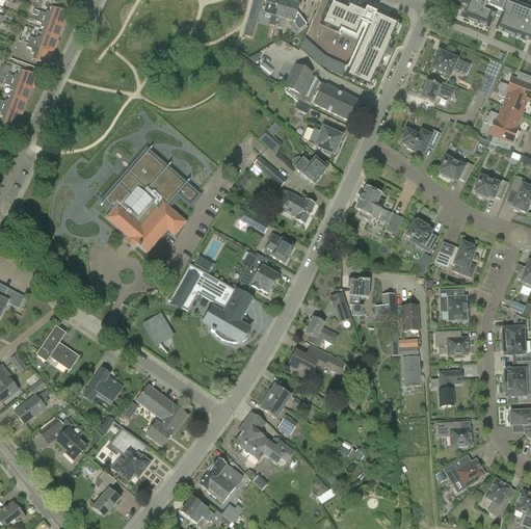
[(253,0),(248,17),(255,18),(260,0),(253,0)]
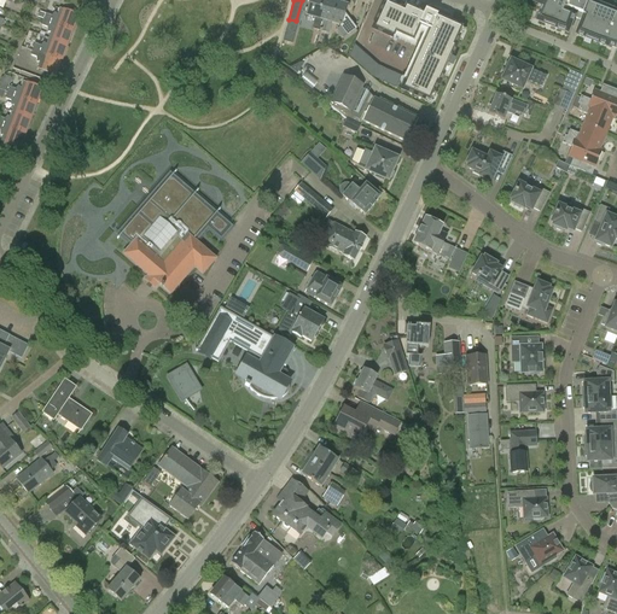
[(321,28),(329,0),(310,0),(307,12),(316,15),(313,25),(321,28)]
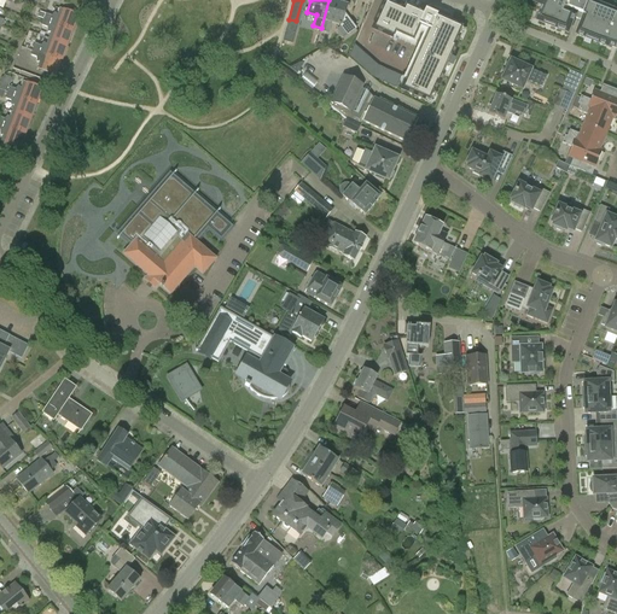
[(348,3),(339,0),(329,0),(321,28),(330,30),(332,19),(339,21),(339,23),(342,23),(348,31),(356,25),(345,10),(348,3)]
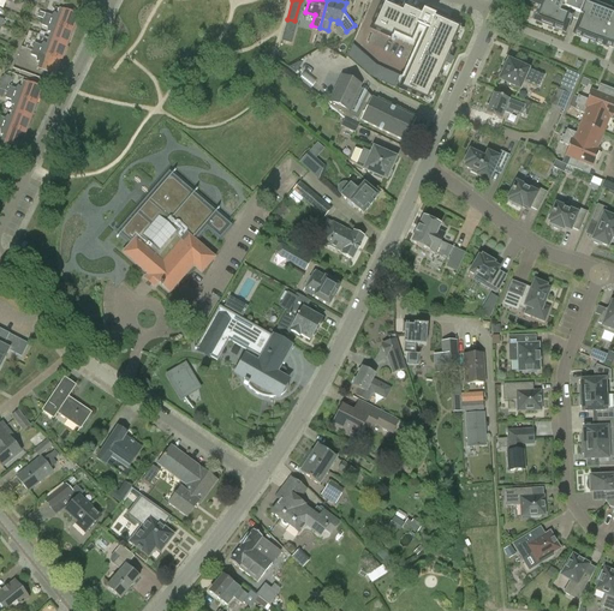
[(613,10),(589,0),(571,0),(567,11),(562,10),(566,0),(535,0),(543,4),(540,11),(543,12),(540,19),(567,30),(573,15),(580,18),(576,30),(607,42),(607,41),(613,43),(613,10)]
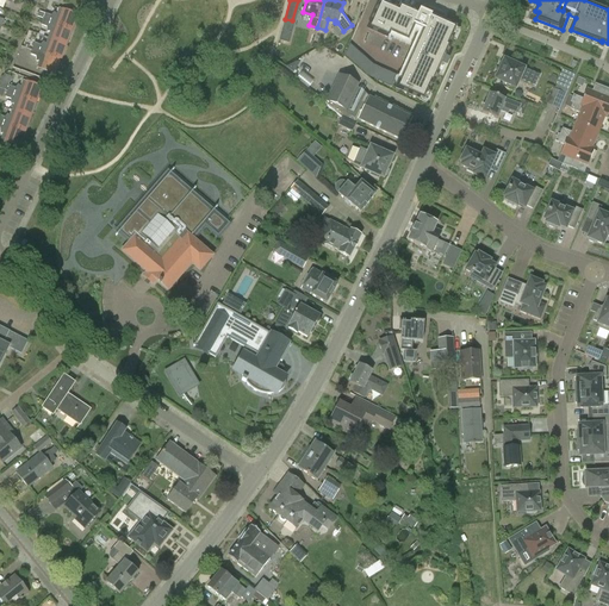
[(370,26),(389,35),(389,33),(391,31),(409,38),(415,24),(424,27),(402,77),(398,86),(421,95),(421,97),(426,88),(428,89),(432,80),(433,80),(437,70),(439,72),(439,70),(446,55),(446,54),(445,54),(449,44),(448,43),(453,33),(449,32),(453,25),(453,24),(432,14),(433,13),(432,12),(433,8),(423,5),(422,8),(421,8),(420,10),(418,12),(409,8),(408,11),(401,7),(402,5),(401,5),(401,6),(399,8),(390,5),(389,7),(381,4),(383,1),(381,1),(380,2),(370,26)]
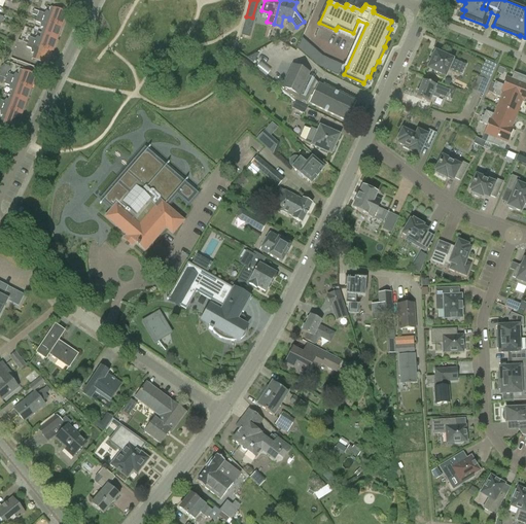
[(39,9),(38,13),(63,23),(67,9),(51,4),(49,9),(47,8),(44,11),(39,9)]
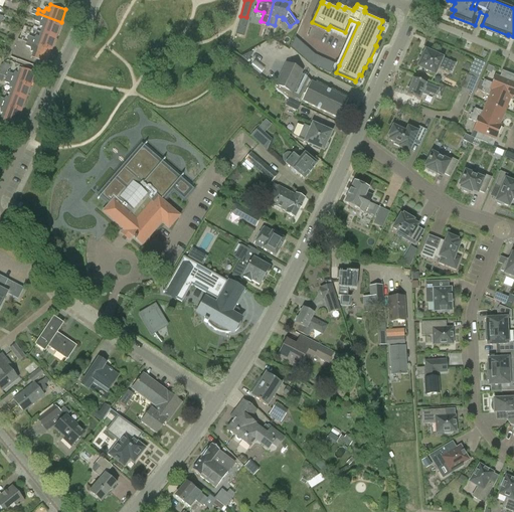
[(61,22),(37,13),(35,19),(40,20),(40,24),(42,24),(41,29),(56,34),(61,22)]
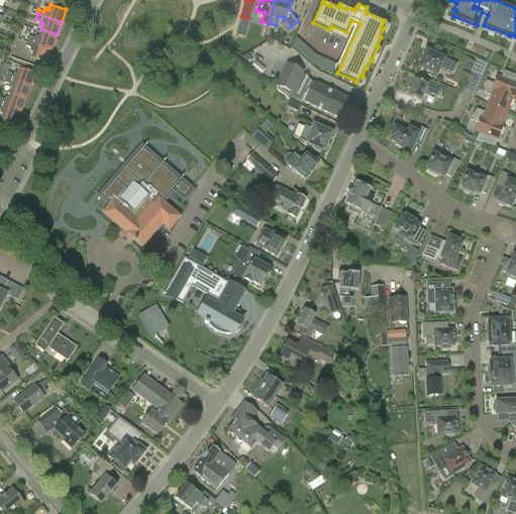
[(41,29),(39,34),(37,32),(34,35),(29,34),(28,38),(52,47),(57,34),(41,29)]
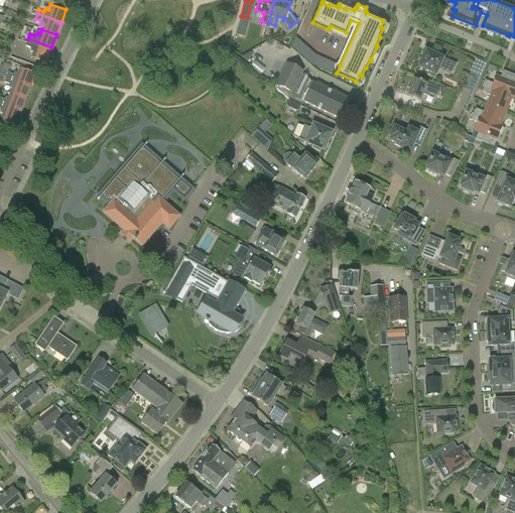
[(51,47),(28,38),(26,43),(31,45),(31,49),(33,49),(31,54),(47,59),(51,47)]
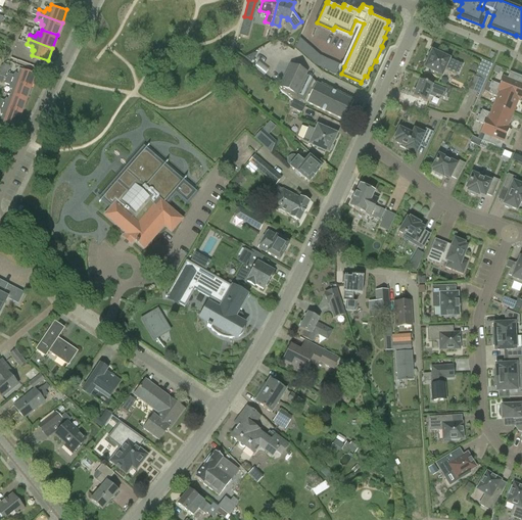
[(296,49),(331,69),(337,58),(323,50),(322,52),(302,40),(296,49)]
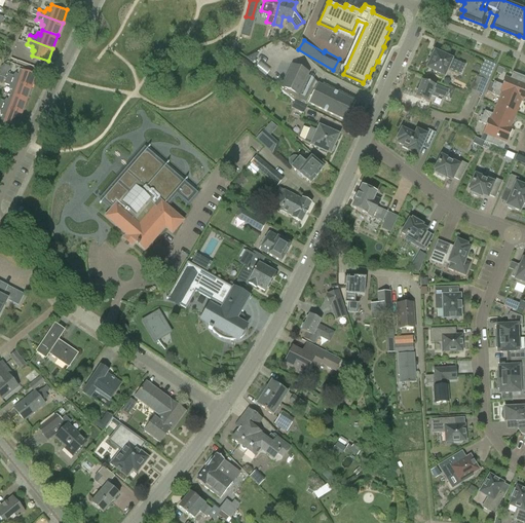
[(453,57),(452,57),(436,49),(427,66),(445,73),(448,66),(461,72),(465,63),(453,57)]
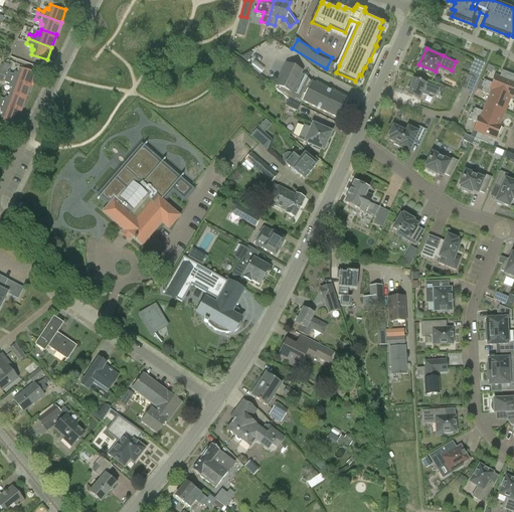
[(473,90),(485,60),(476,56),(469,72),(467,71),(462,84),(473,90)]
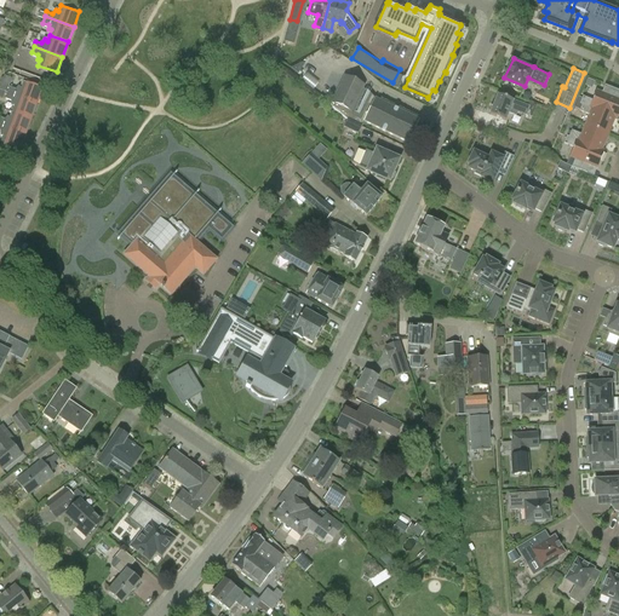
[(345,73),(333,99),(331,103),(348,116),(344,125),(359,131),(366,119),(408,139),(419,116),(376,96),(362,90),(366,82),(345,73)]
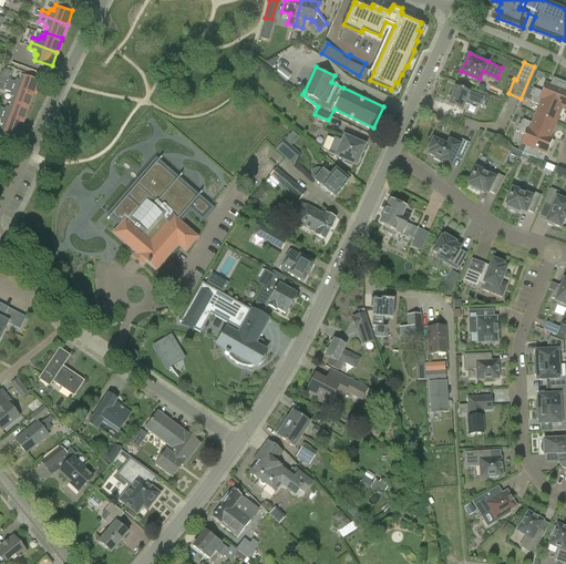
[(10,78),(8,82),(34,92),(39,78),(22,71),(20,78),(18,75),(14,79),(10,78)]
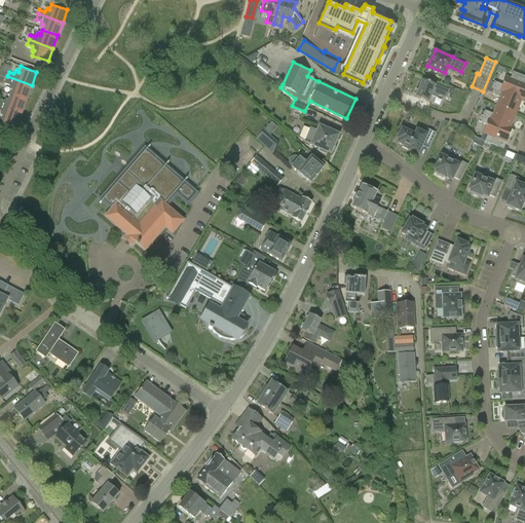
[(495,79),(494,80),(491,79),(490,83),(493,84),(492,85),(522,98),(524,99),(524,81),(524,74),(514,70),(512,76),(507,74),(503,83),(495,79)]
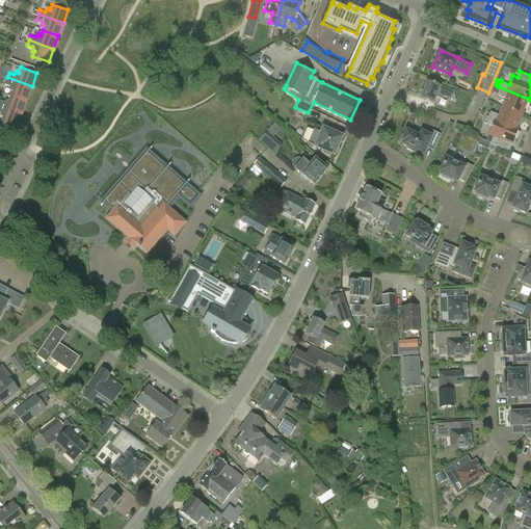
[(32,86),(7,77),(5,82),(10,84),(10,88),(12,88),(11,94),(27,99),(32,86)]
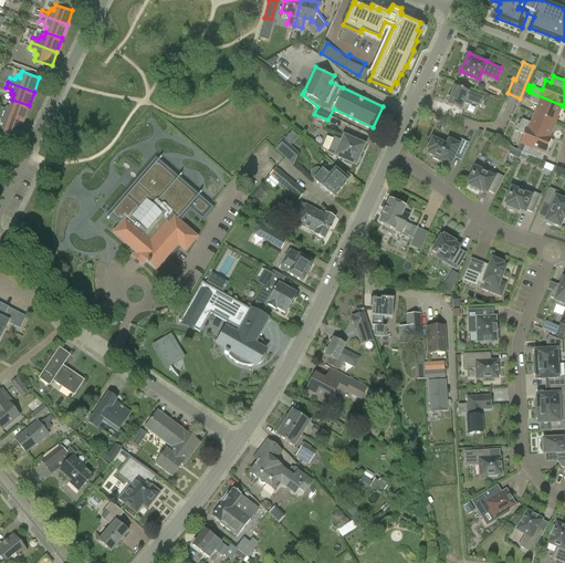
[(456,84),(451,94),(449,94),(447,98),(449,101),(448,102),(461,107),(466,97),(480,103),(483,95),(456,84)]
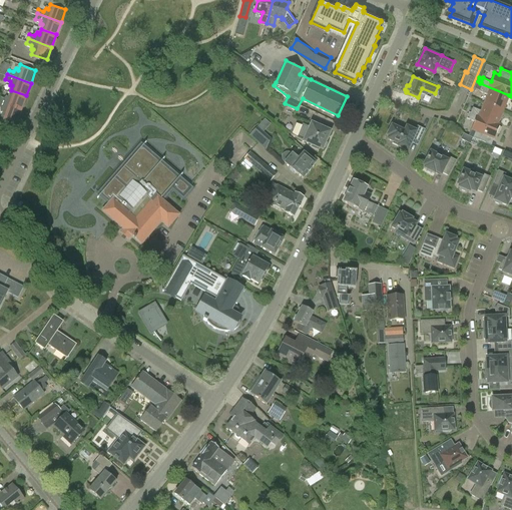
[(509,95),(480,83),(478,82),(476,86),(481,88),(480,89),(488,92),(485,101),(504,109),(509,95)]
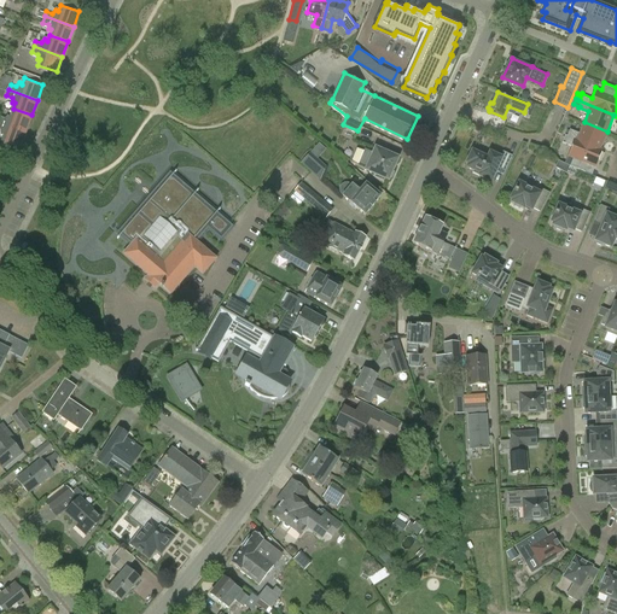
[(0,113),(0,120),(25,130),(31,115),(13,109),(11,115),(9,112),(5,116),(0,113)]
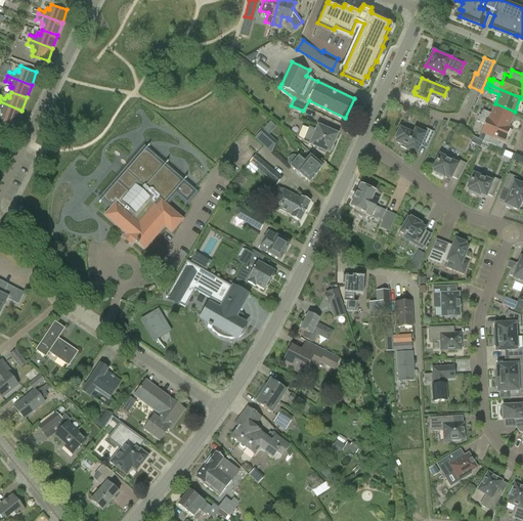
[(445,111),(447,103),(433,98),(431,106),(445,111)]
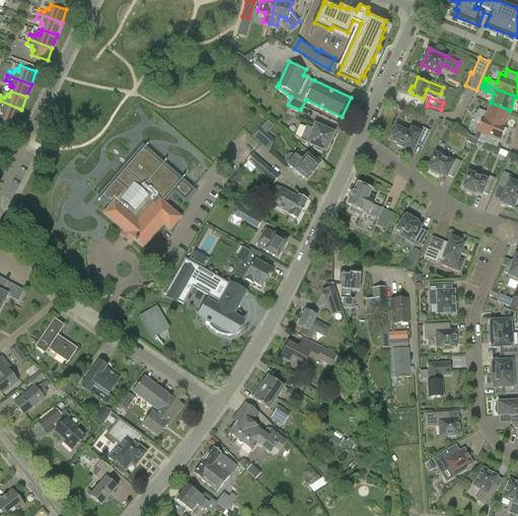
[(21,109),(0,100),(0,106),(1,107),(1,112),(3,112),(1,117),(17,122),(21,109)]
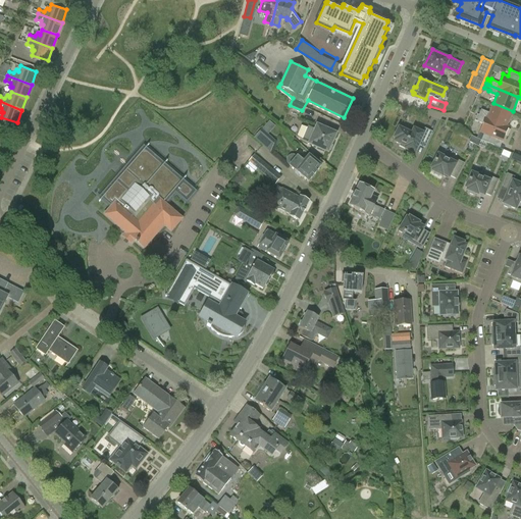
[(482,108),(481,109),(478,107),(476,112),(478,112),(508,124),(513,111),(493,103),(489,111),(482,108)]
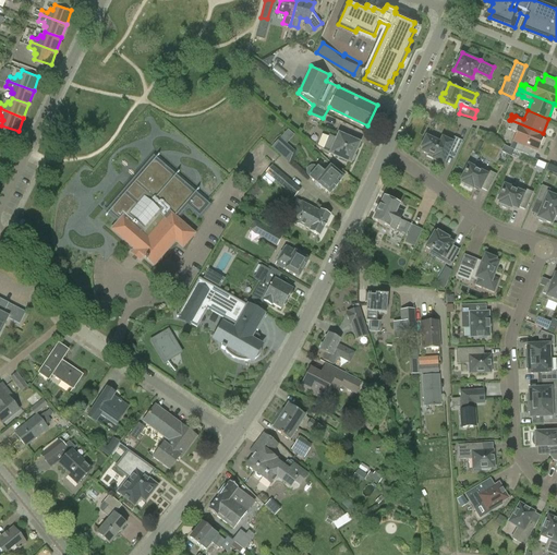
[(543,133),(511,120),(508,127),(517,130),(513,139),(518,141),(516,147),(529,153),(531,146),(539,149),(544,134),(543,133)]
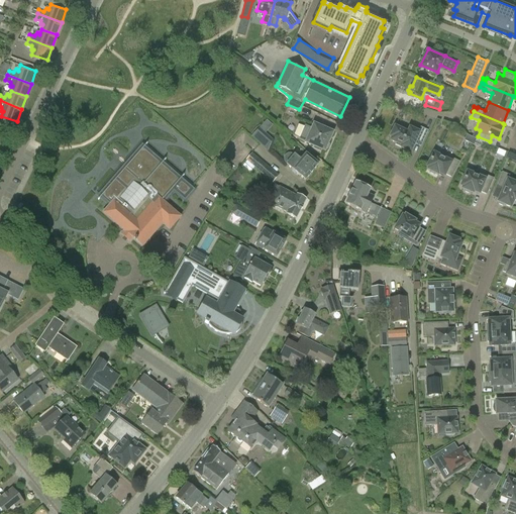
[(59,113),(56,119),(66,124),(69,118),(59,113)]
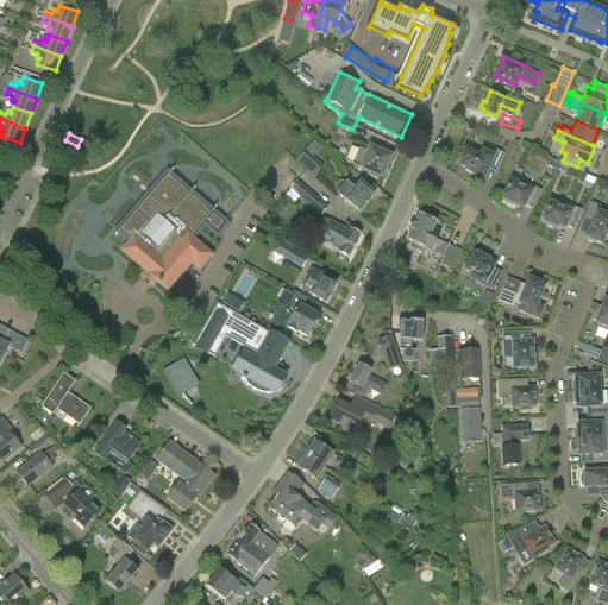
[(315,137),(307,150),(315,156),(324,143),(315,137)]
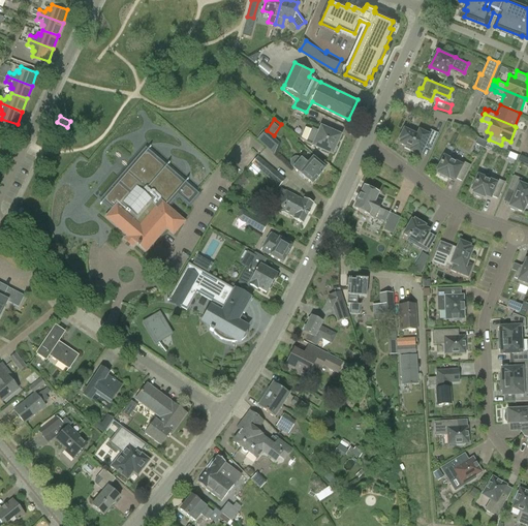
[(313,126),(312,127),(306,124),(301,136),(307,140),(307,141),(333,152),(340,133),(322,125),(320,129),(313,126)]
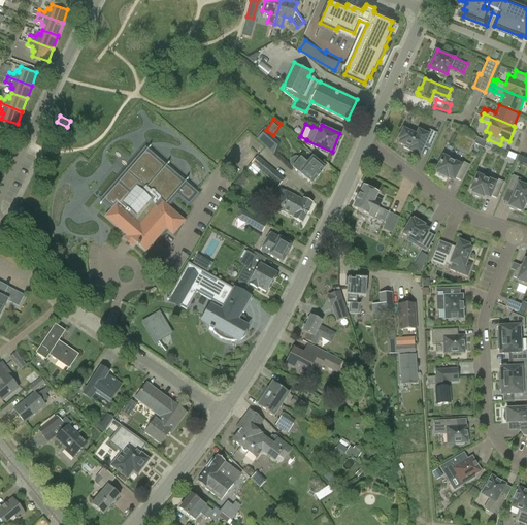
[(425,140),(432,143),(437,131),(430,128),(428,132),(419,128),(417,133),(404,127),(399,137),(401,137),(399,141),(404,143),(404,145),(420,153),(425,140)]
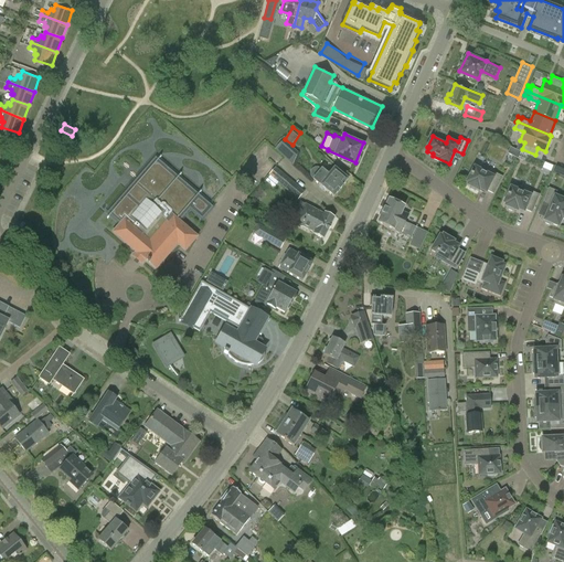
[(285,138),(277,146),(294,161),(301,154),(285,138)]
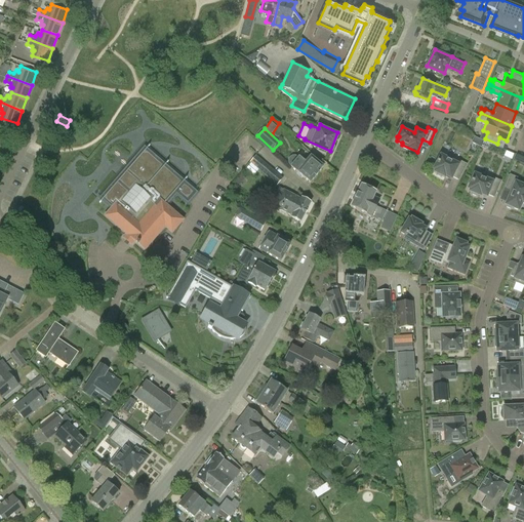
[(135,239),(146,248),(166,226),(173,232),(185,217),(168,203),(177,192),(189,201),(199,190),(145,144),(101,195),(112,205),(105,213),(125,232),(123,235),(133,243),(135,239)]
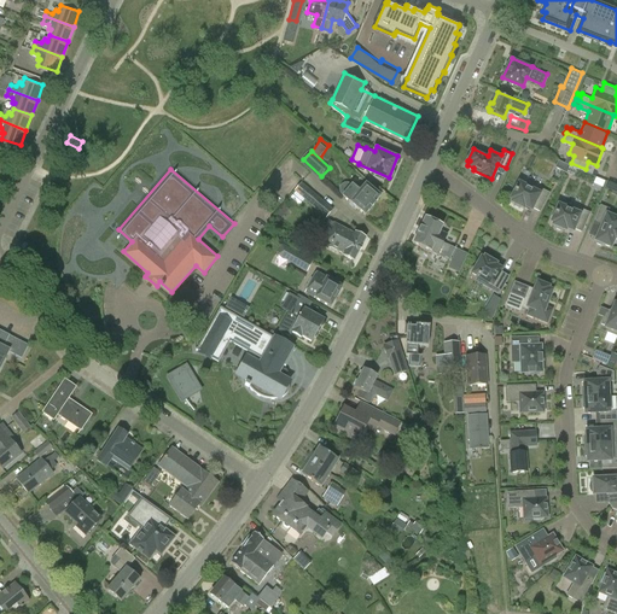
[(606,186),(610,187),(616,191),(616,182),(609,179),(606,186)]
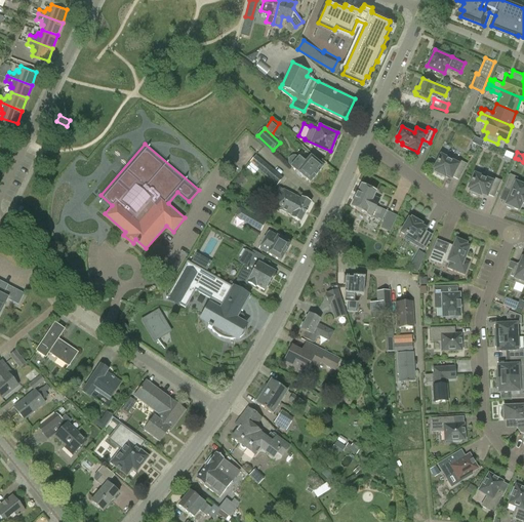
[(250,160),(251,161),(247,166),(254,173),(259,168),(277,184),(284,175),(256,153),(250,160)]
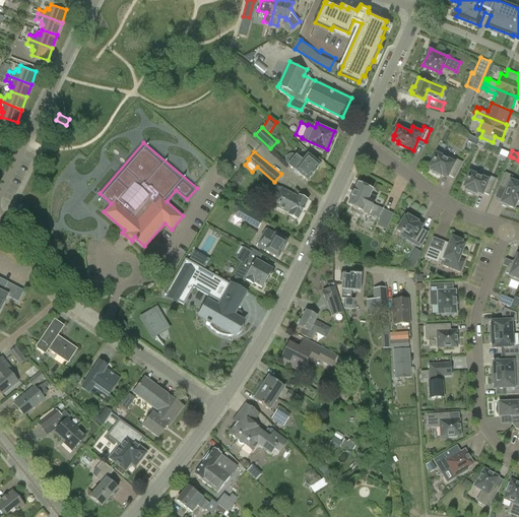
[(309,152),(303,158),(296,152),(293,151),(289,152),(287,153),(286,156),(286,158),(287,162),(308,179),(321,164),(309,152)]
